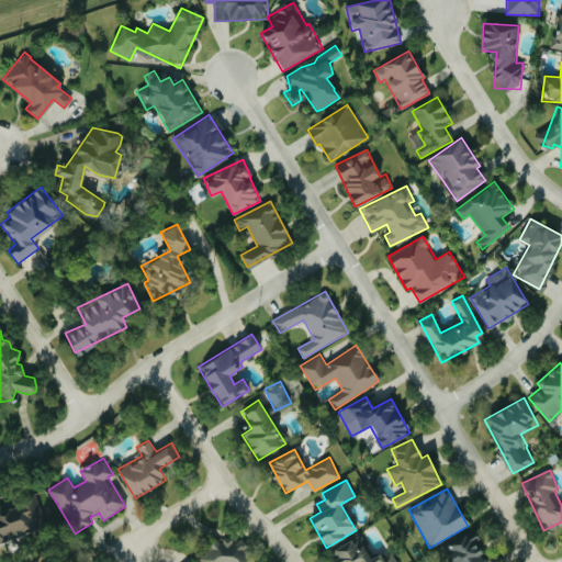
[(0,540),(46,527),(37,499),(0,509),(0,540)]
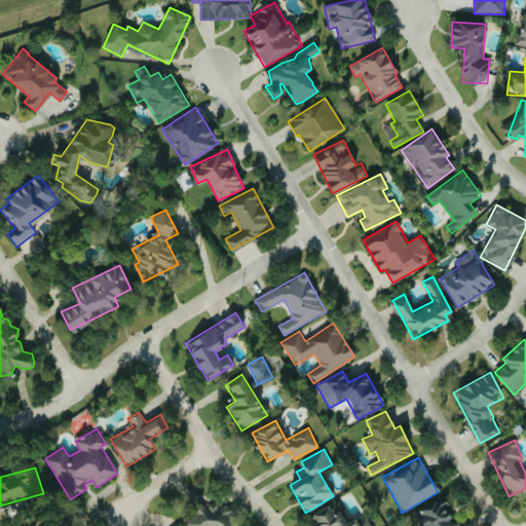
[(455,525),(443,499),(415,512),(421,525),(455,525)]
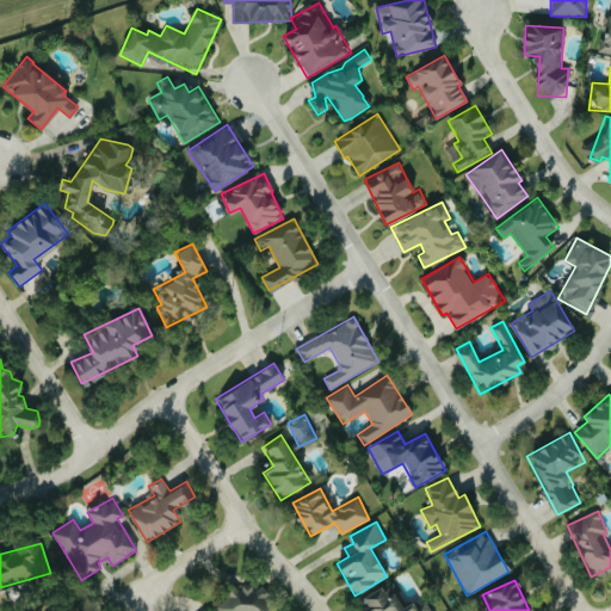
[(276,610),(278,609),(269,602),(270,592),(260,585),(257,591),(246,584),(241,591),(233,585),(215,610),(207,610),(203,609),(201,610),(276,610)]
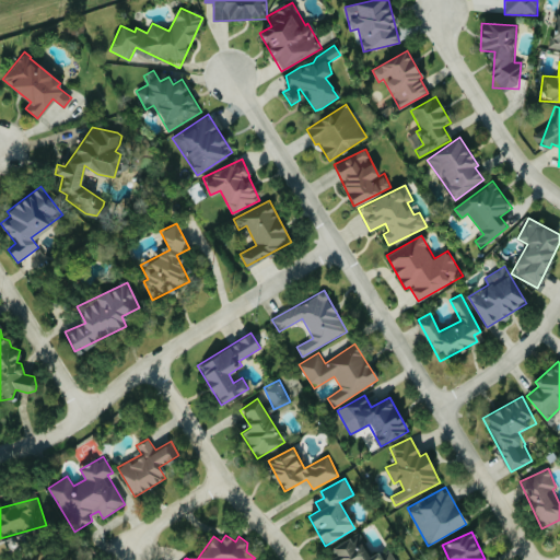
[(395,559),(391,551),(381,558),(377,551),(369,557),(360,540),(353,544),(349,537),(331,547),(337,557),(336,557),(338,559),(395,559)]
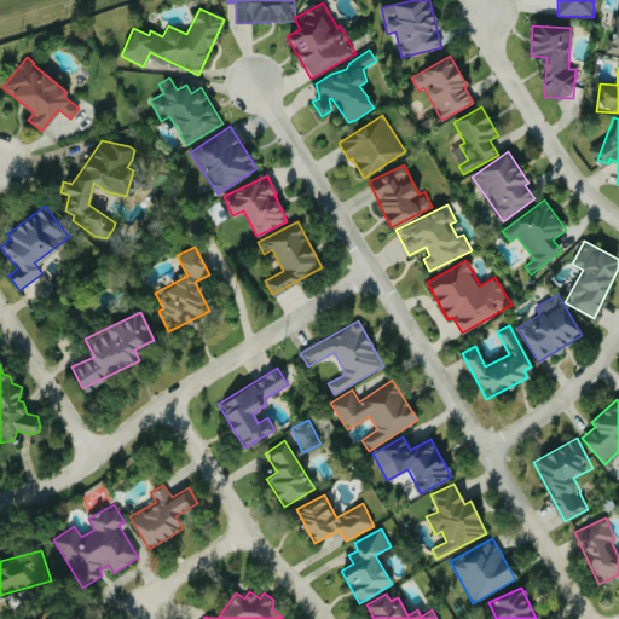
All buildings are outlined.
